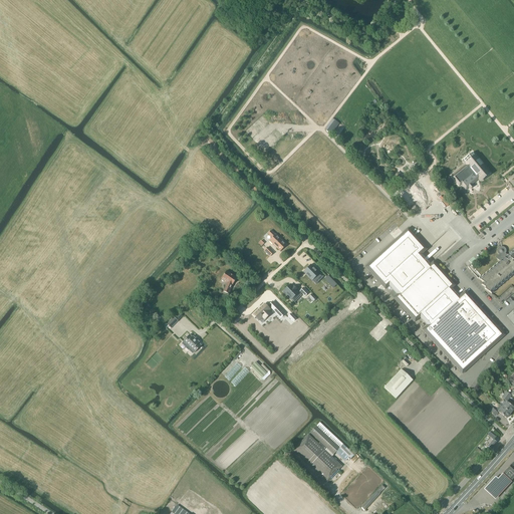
[(304,102),(298,108),(310,121),(316,115),(304,102)]
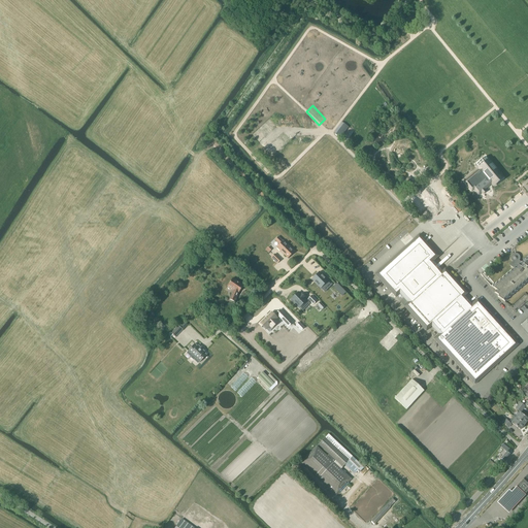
[(341,122),(333,133),(338,136),(345,125),(341,122)]
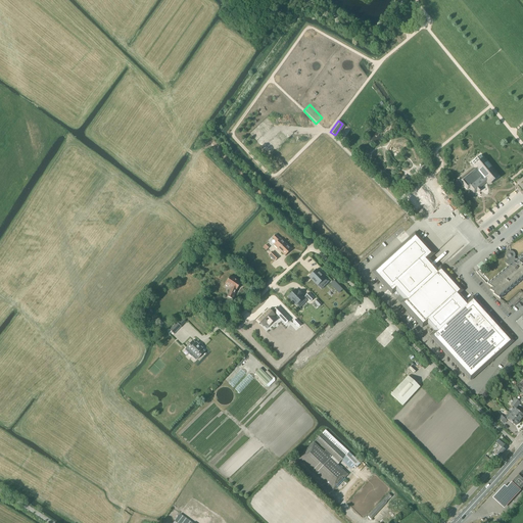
[(475,168),(460,180),(467,189),(470,187),(474,192),(476,190),(478,192),(481,190),(479,188),(486,182),(488,184),(498,176),(483,158),(480,155),(472,162),(474,165),(474,167),(475,168)]
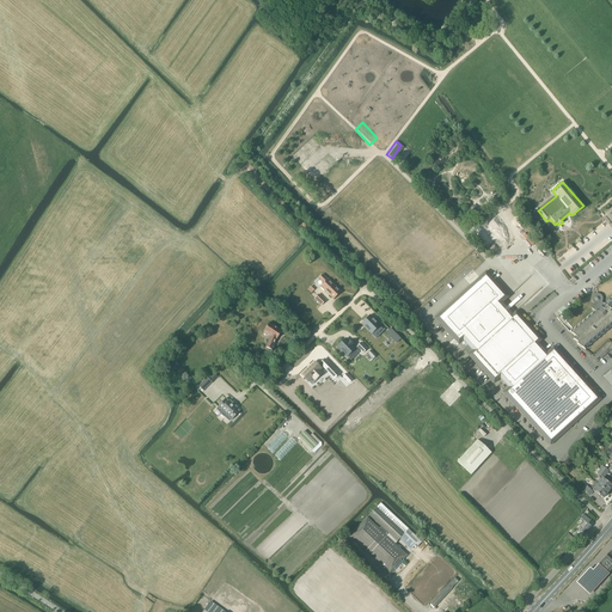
[(554,347),(550,349),(546,353),(538,343),(542,341),(515,312),(512,314),(506,308),(501,304),(508,297),(485,271),(434,318),(458,344),(463,341),(472,352),(467,355),(494,384),(500,378),(508,387),(502,393),(550,446),(601,399),(554,347)]
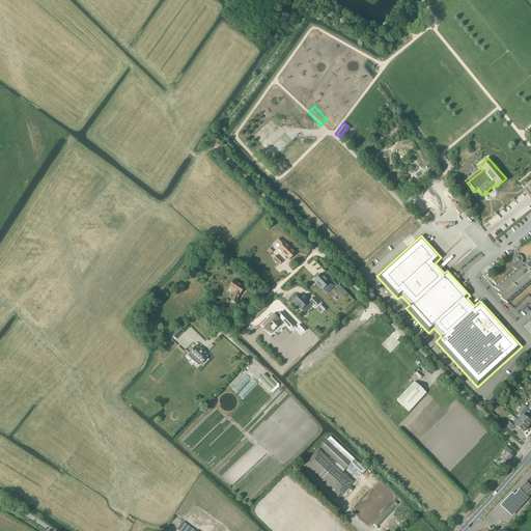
[(280,239),(277,241),(277,242),(281,246),(278,249),(289,260),(296,253),(284,243),(280,239)]
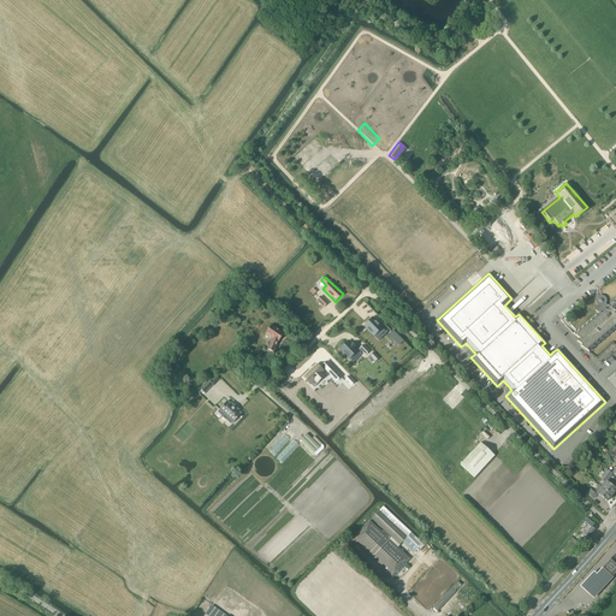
[(329,304),(321,297),(318,301),(325,308),(329,304)]
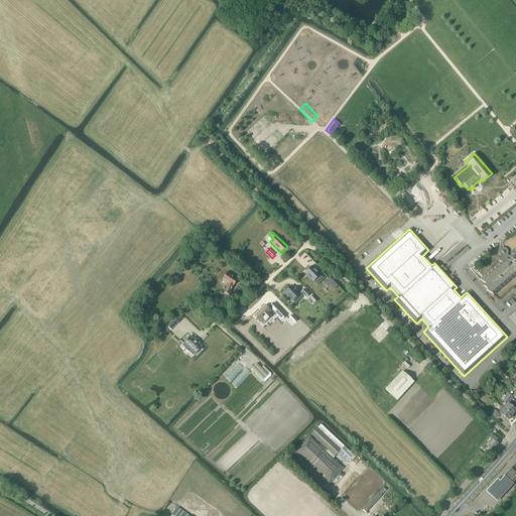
[(515,250),(512,254),(511,253),(509,256),(507,254),(505,253),(505,250),(503,250),(501,251),(502,254),(501,255),(498,259),(501,262),(483,277),(482,276),(480,279),(484,283),(483,286),(487,289),(486,290),(493,295),(515,275),(515,250)]
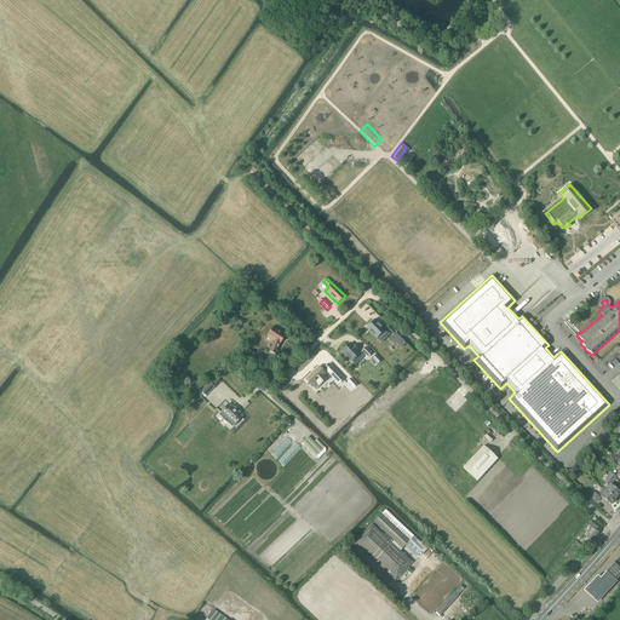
[(374,320),(366,328),(377,339),(379,340),(386,333),(385,331),(374,320)]
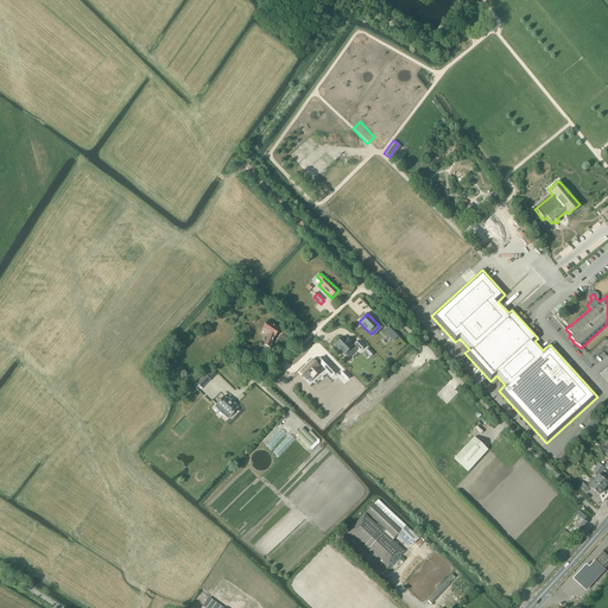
[(264,344),(270,347),(274,337),(280,329),(268,321),(263,329),(268,334),(264,344)]
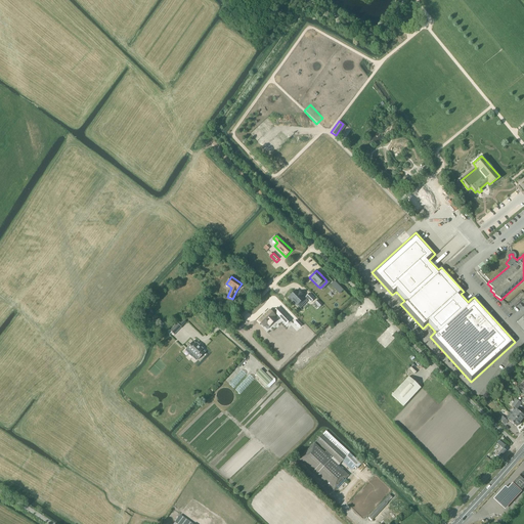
[(335,281),(331,286),(340,294),(343,291),(335,281)]
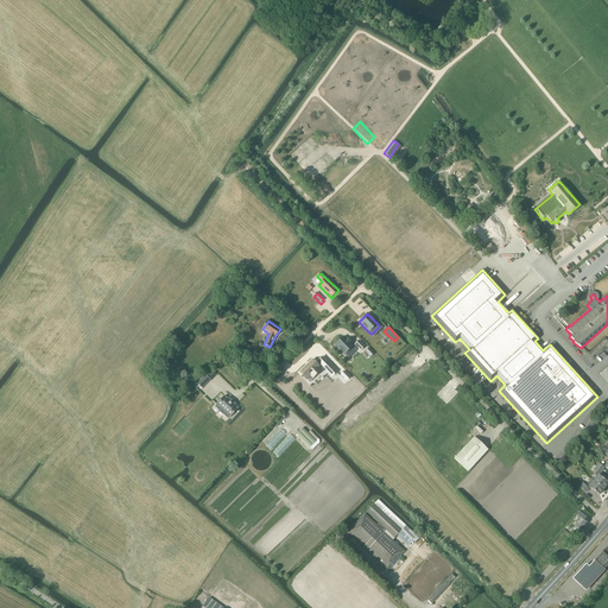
[(343,337),(335,344),(344,355),(344,354),(347,356),(354,349),(355,350),(359,348),(361,350),(365,347),(359,341),(355,344),(353,347),(350,344),(352,343),(347,339),(346,340),(343,337)]
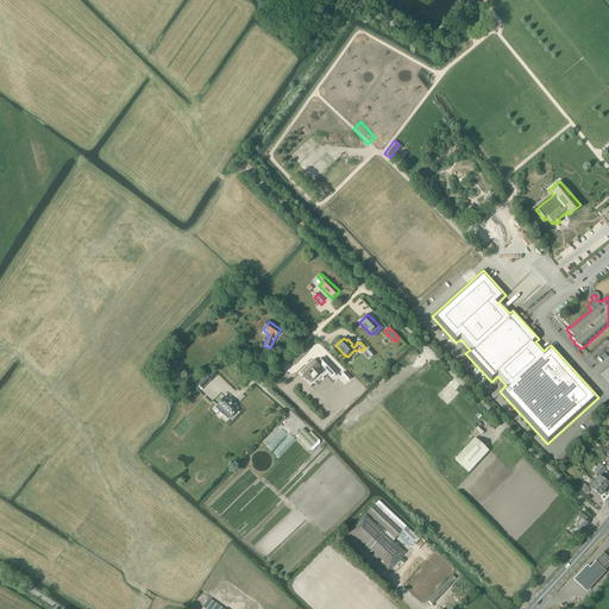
[(253,345),(249,350),(255,355),(258,350),(253,345)]
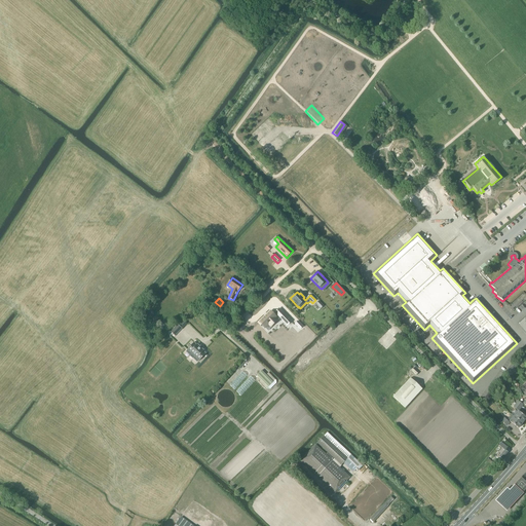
[(265,317),(259,323),(261,325),(260,326),(262,327),(264,328),(268,324),(271,327),(276,321),(274,318),(275,316),(276,314),(288,326),(292,322),(278,308),(274,312),(275,312),(273,314),(271,311),(267,314),(265,316),(265,317)]
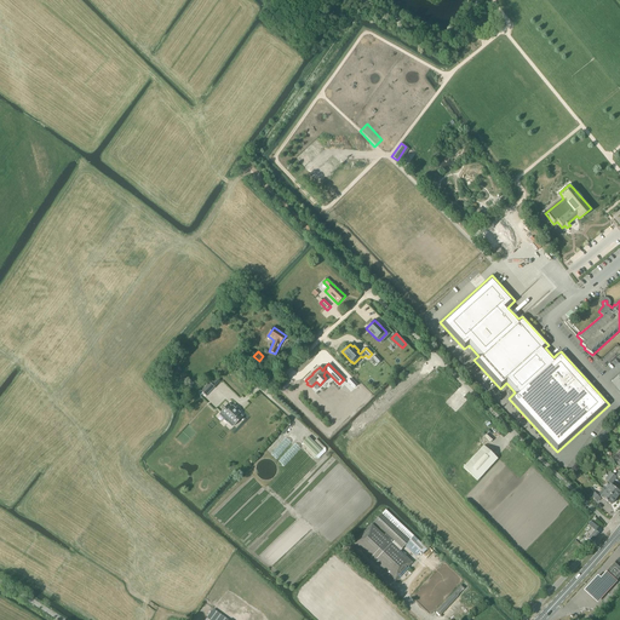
[(214,388),(210,383),(201,391),(206,396),(214,388)]
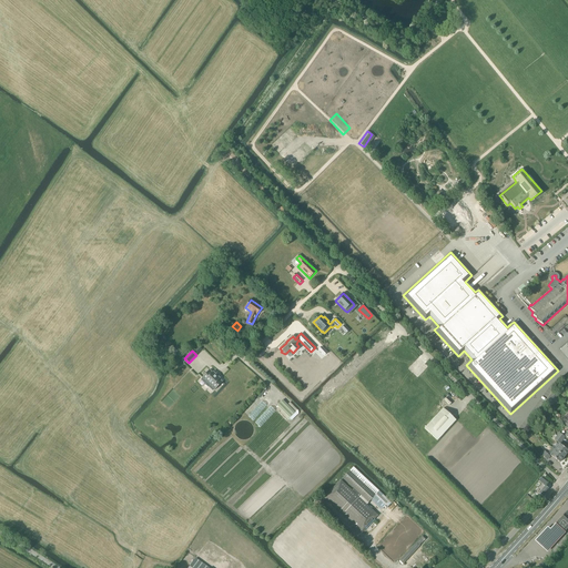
[(214,389),(222,382),(220,379),(221,378),(220,378),(213,372),(212,373),(210,369),(202,377),(202,378),(208,383),(205,385),(208,387),(210,385),(214,389)]
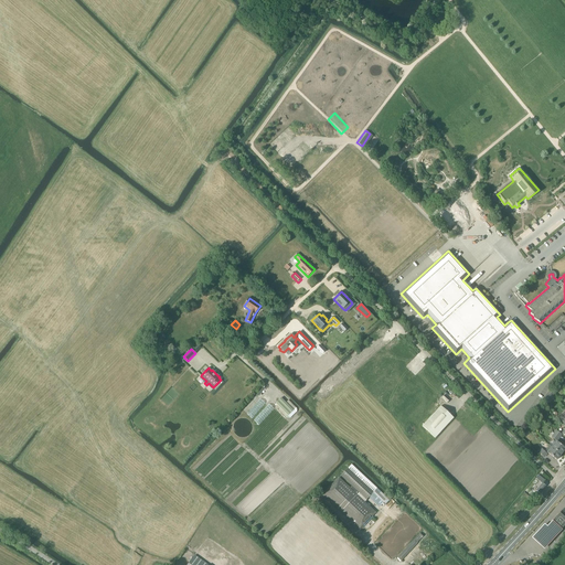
[(550,391),(542,400),(547,404),(550,402),(548,401),(554,394),(550,391)]
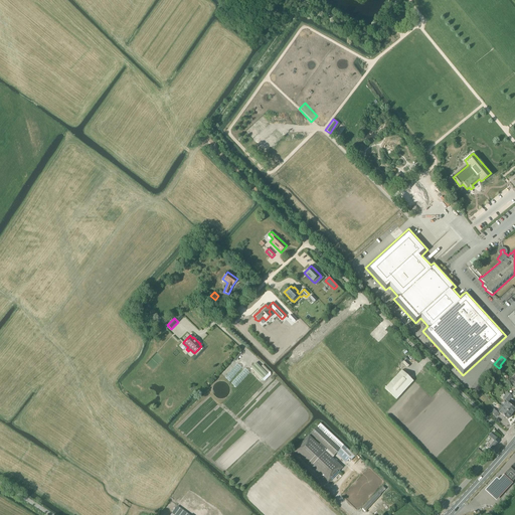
[(251,367),(263,379),(268,374),(255,362),(251,367)]
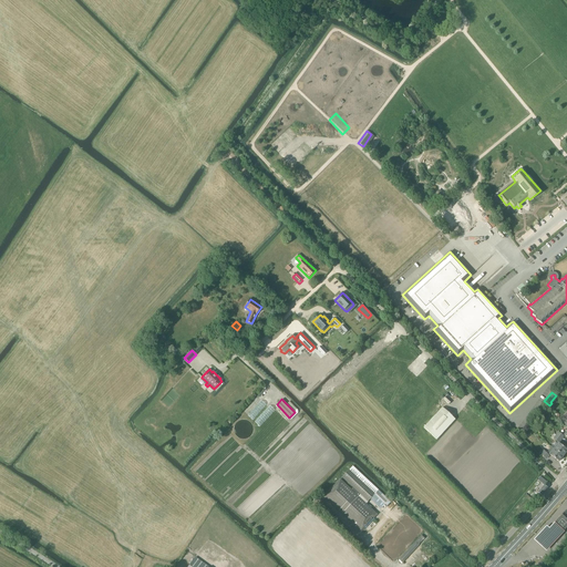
[(436,440),(455,420),(442,408),(423,428),(436,440)]
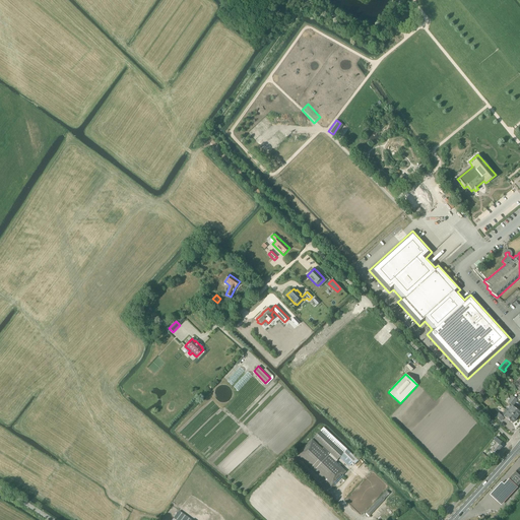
[(232,394),(231,393),(231,391),(230,390),(230,388),(228,387),(226,387),(223,386),(222,386),(221,386),(219,387),(218,388),(217,389),(216,390),(215,392),(215,393),(215,394),(215,396),(216,397),(217,399),(218,400),(219,401),(221,401),(222,401),(223,401),(225,401),(228,400),(229,400),(230,398),(231,397),(231,396),(232,394)]
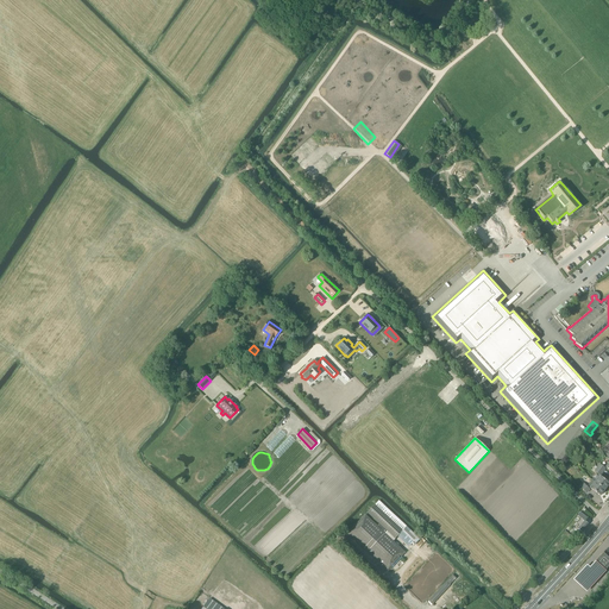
[(600,477),(595,483),(604,490),(608,484),(600,477)]
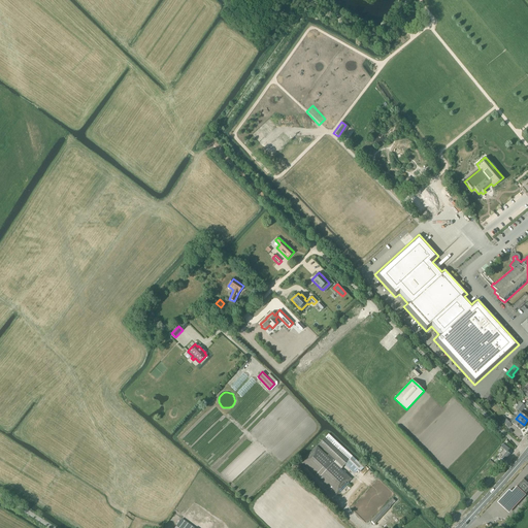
[(516,419),(514,417),(509,422),(520,430),(524,425),(516,419)]
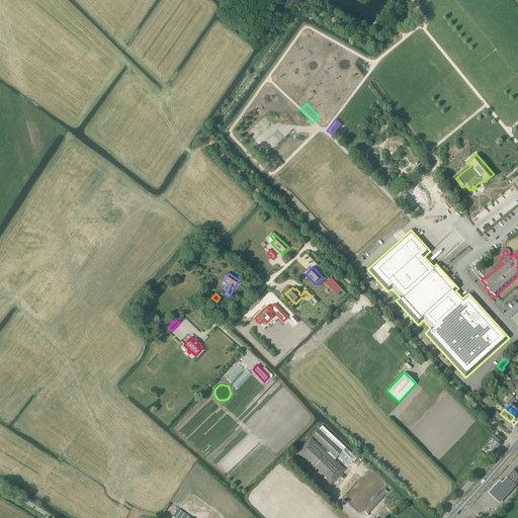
[(496,411),(493,414),(499,419),(502,417),(496,411)]
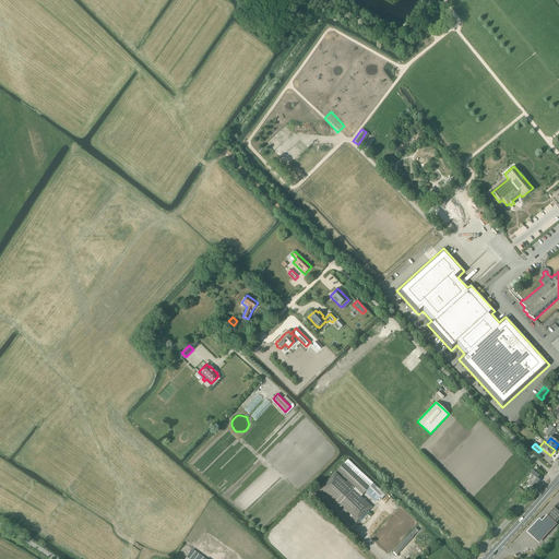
[(355,524),(371,508),(371,507),(353,490),(355,488),(363,495),(369,487),(371,489),(377,495),(381,498),(384,495),(380,490),(375,485),(373,485),(354,466),(355,466),(352,464),(351,465),(348,467),(346,465),(344,463),(337,471),(347,480),(346,483),(335,473),(319,489),(355,524)]
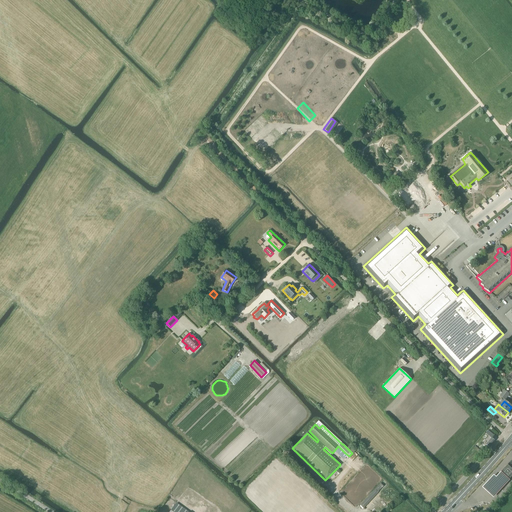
[(491,438),(485,446),(488,448),(488,449),(495,441),(492,438),(491,438)]
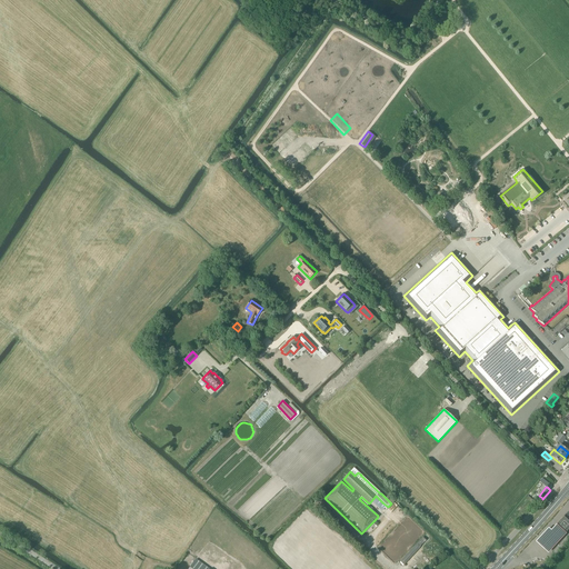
[(556,525),(561,530),(565,533),(568,528),(568,521),(563,516),(556,525)]
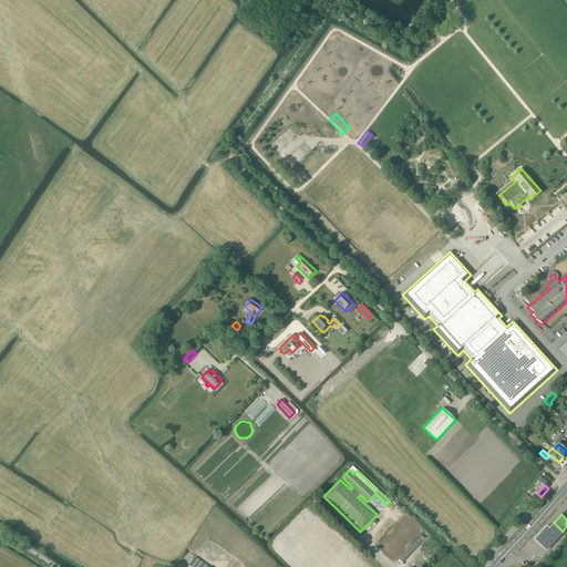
[(547,526),(535,540),(548,553),(564,533),(555,525),(550,529),(547,526)]
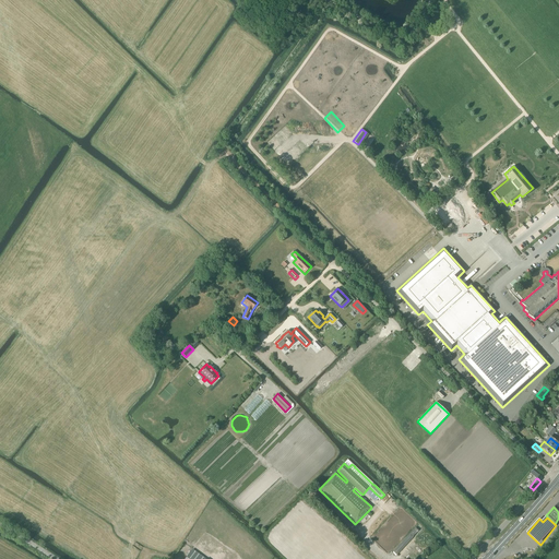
[(411,533),(399,546),(393,550),(394,551),(396,554),(412,537),(413,537),(414,536),(418,531),(421,527),(418,524),(415,527),(409,533),(411,533)]
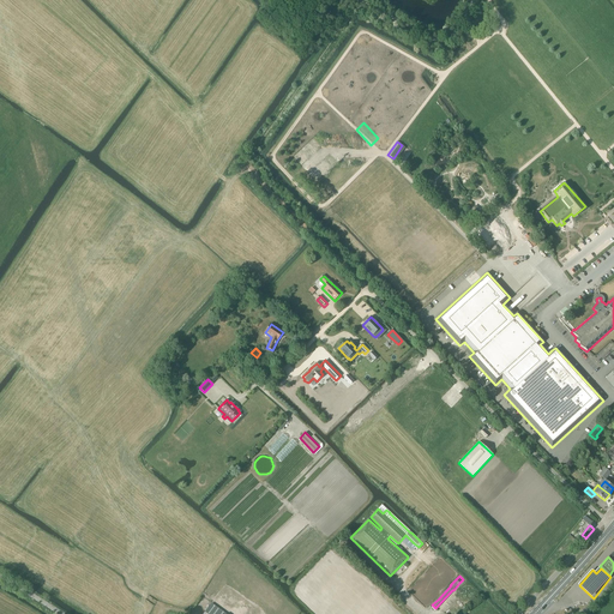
[(226,613),(211,603),(203,613),(226,613)]
